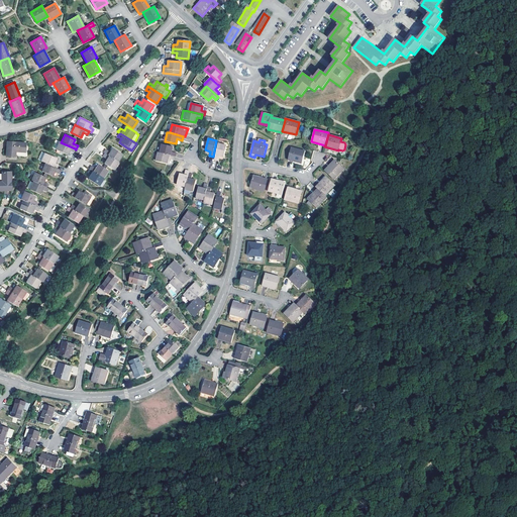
[(75,148),(61,142),(60,141),(56,149),(68,154),(69,151),(70,150),(73,151),(75,148)]
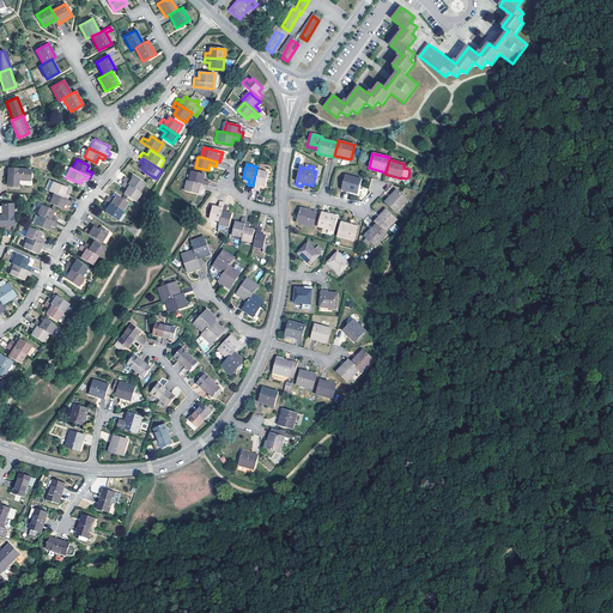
[(30,170),(8,169),(7,184),(18,186),(18,180),(29,180),(30,170)]
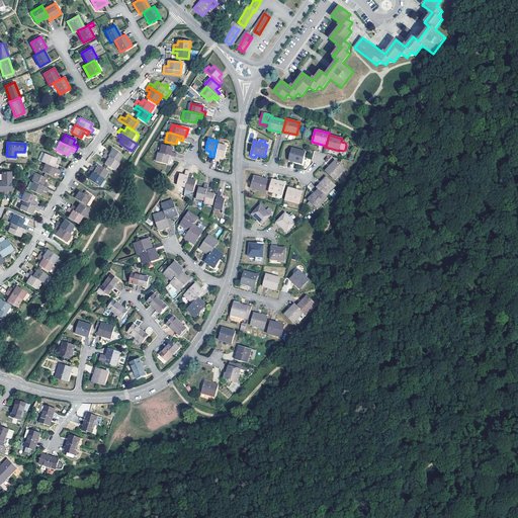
[(219,144),(214,160),(218,161),(220,156),(224,157),(227,146),(219,144)]
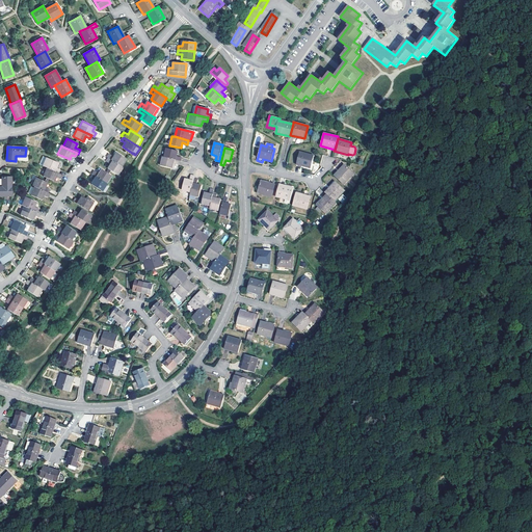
[(180,161),(181,161),(181,157),(177,156),(178,151),(166,149),(164,157),(180,161)]
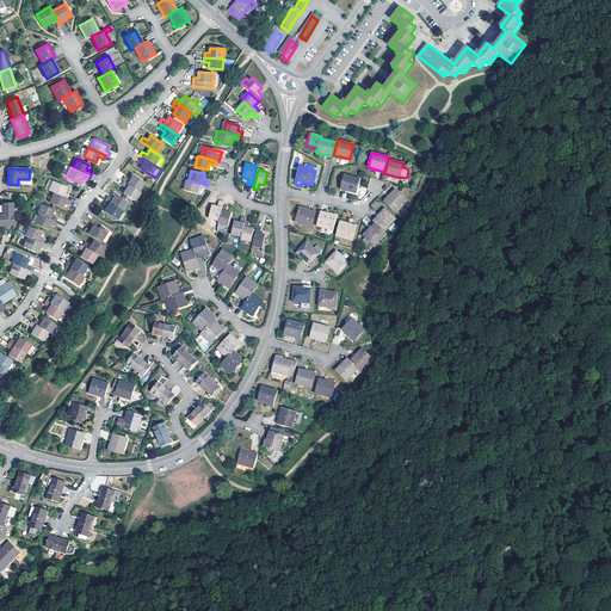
[(123,180),(124,181),(139,191),(144,181),(134,174),(130,179),(125,177),(123,180)]
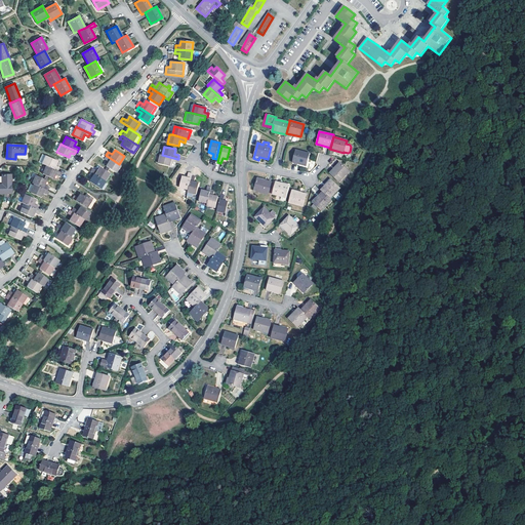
[(295,150),(292,162),(300,164),(307,166),(310,154),(295,150)]
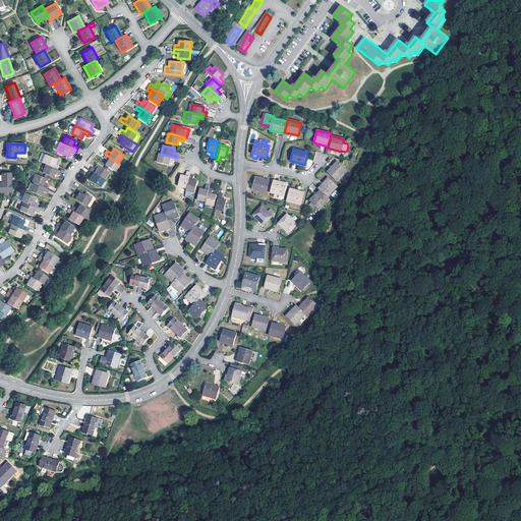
[(38,161),(46,164),(57,169),(58,166),(55,164),(57,160),(41,153),(38,161)]
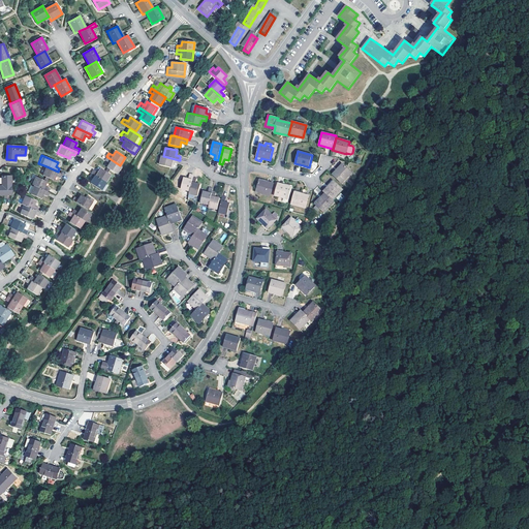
[(179,160),(163,156),(162,156),(159,165),(170,167),(173,162),(178,164),(179,160)]
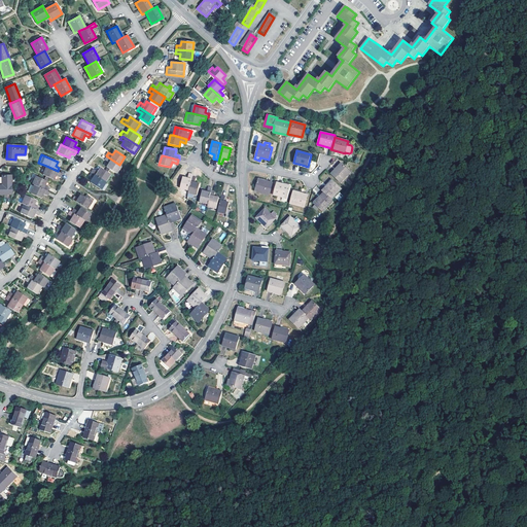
[(119,165),(107,156),(104,160),(109,163),(106,167),(107,167),(109,169),(115,173),(121,166),(119,165)]
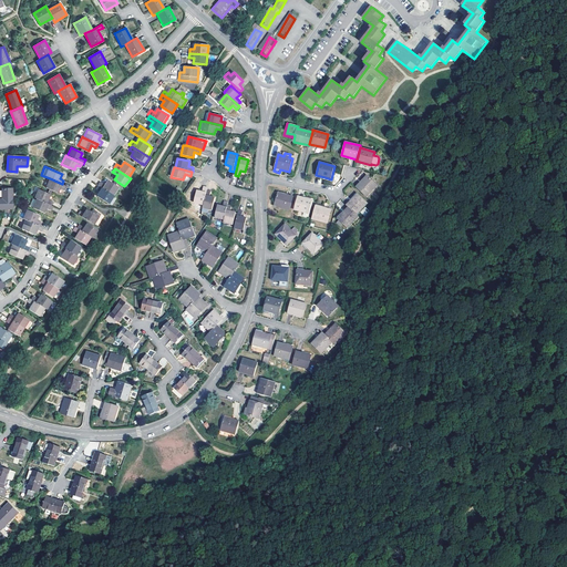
[(367,176),(356,187),(366,197),(377,185),(367,176)]
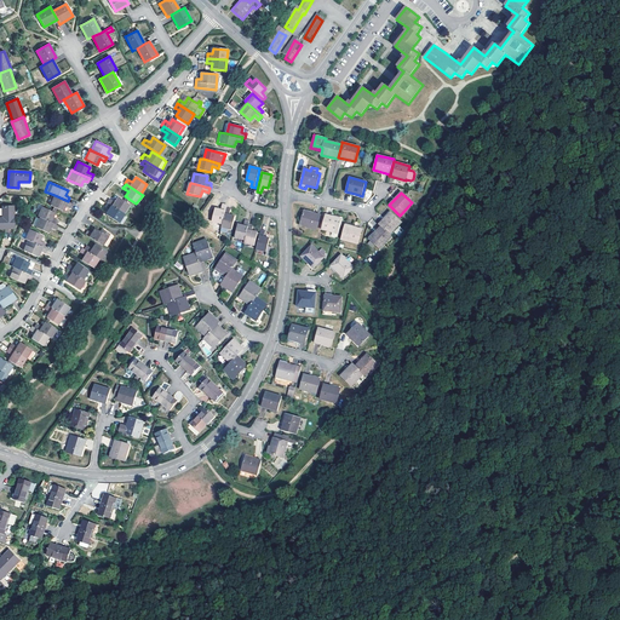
[(68,201),(55,195),(50,205),(62,211),(65,206),(70,208),(73,204),(68,201)]
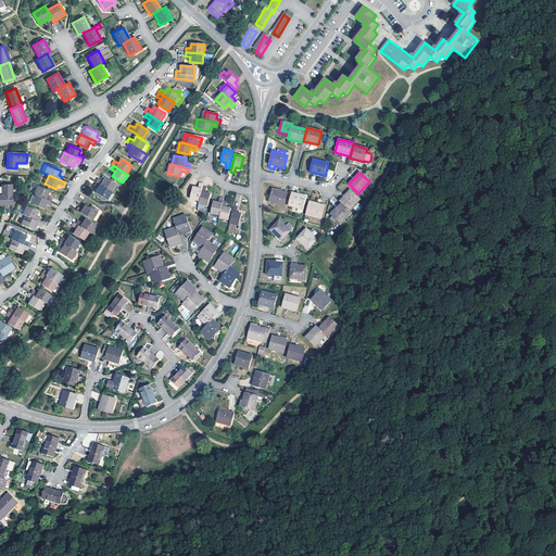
[(96,181),(111,191),(116,184),(113,181),(111,180),(105,176),(103,180),(103,181),(98,178),(96,181)]
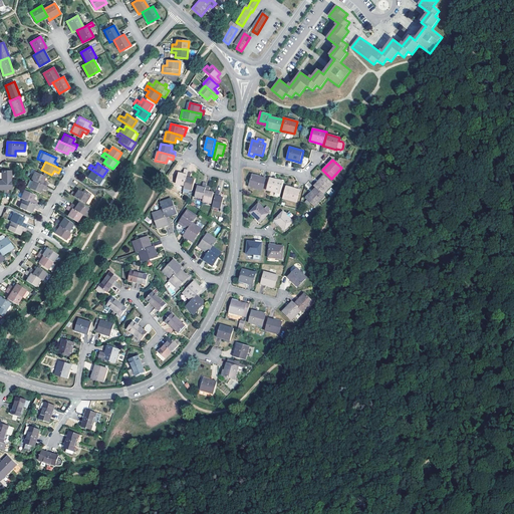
[(102,177),(88,168),(86,172),(90,174),(87,178),(98,185),(103,178),(102,177)]
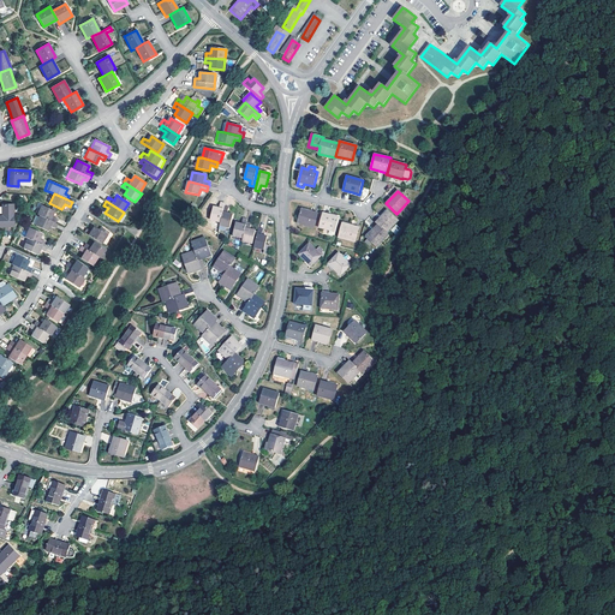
[(210,220),(220,222),(225,207),(225,203),(221,202),(219,208),(218,208),(213,207),(210,220)]
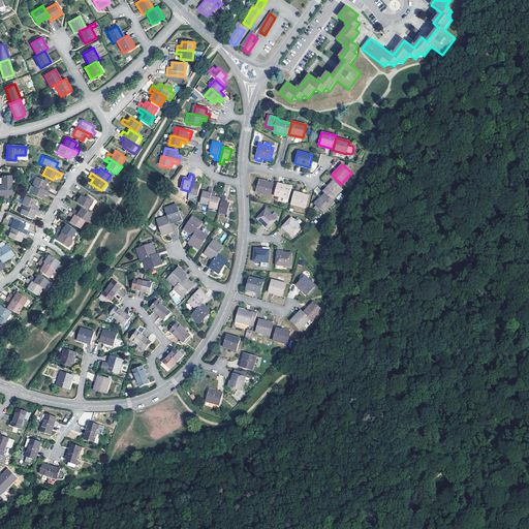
[(6,197),(6,194),(11,194),(10,176),(2,177),(2,184),(2,186),(0,185),(0,194),(3,195),(3,197),(6,197)]
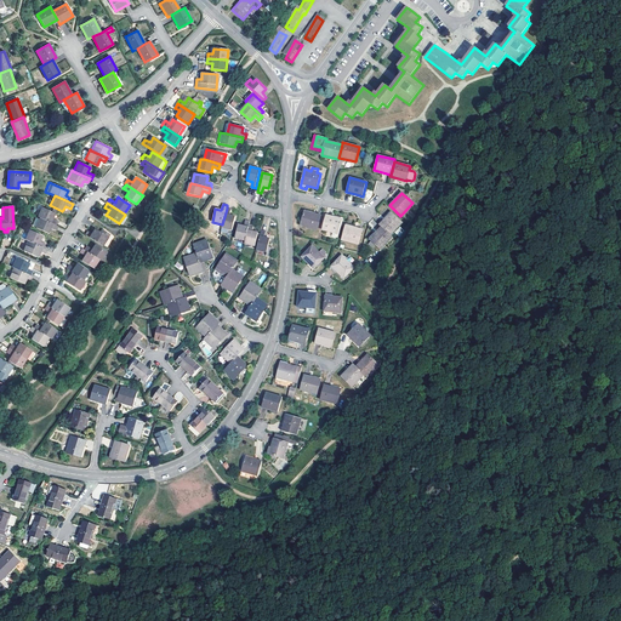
[(43,208),(38,217),(40,217),(56,224),(57,221),(52,218),(55,212),(43,208)]
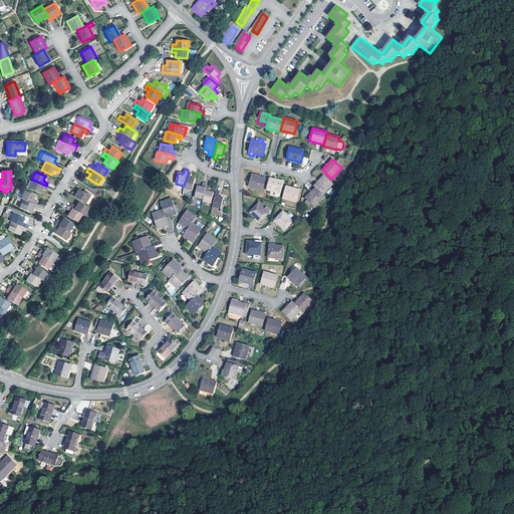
[(188,173),(184,186),(184,188),(193,190),(195,180),(191,179),(190,178),(191,174),(188,173)]
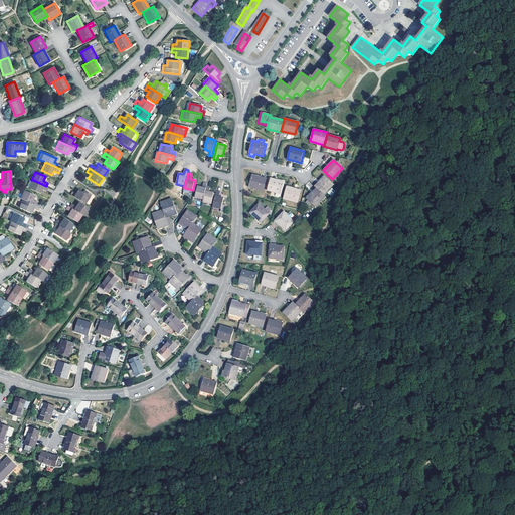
[(252,175),(249,187),(263,191),(266,179),(252,175)]
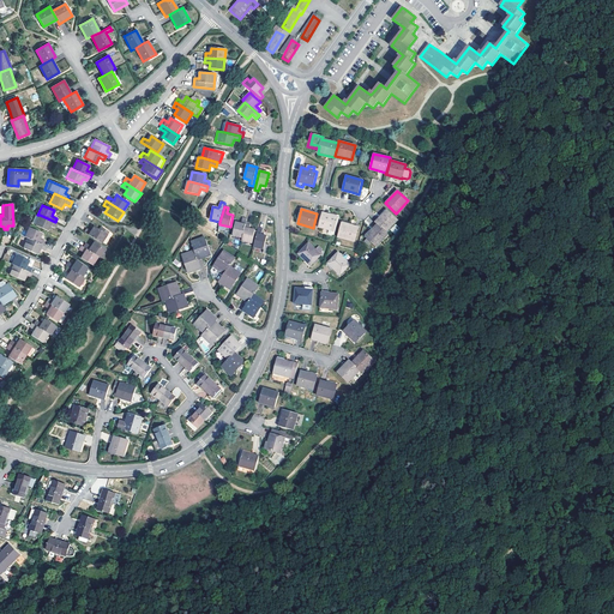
[(386,210),(375,222),(377,224),(386,233),(397,221),(386,210)]
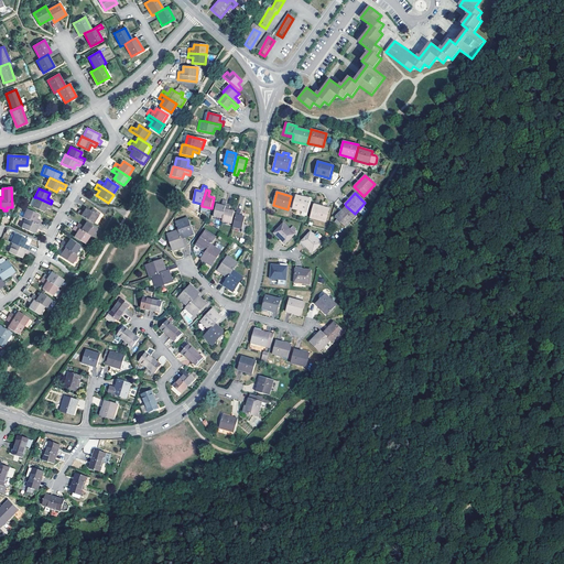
[(296,195),(292,208),(307,213),(311,199),(296,195)]
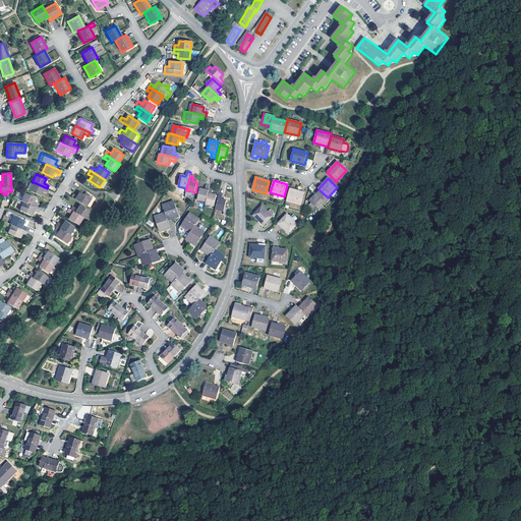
[(47,188),(34,182),(30,190),(33,192),(35,193),(40,195),(43,191),(47,193),(49,189),(47,188)]
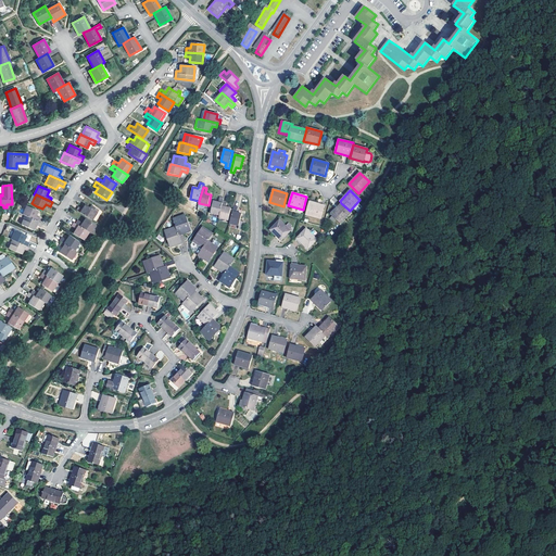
[(210,213),(219,215),(223,201),(224,198),(219,198),(218,203),(213,201),(210,213)]
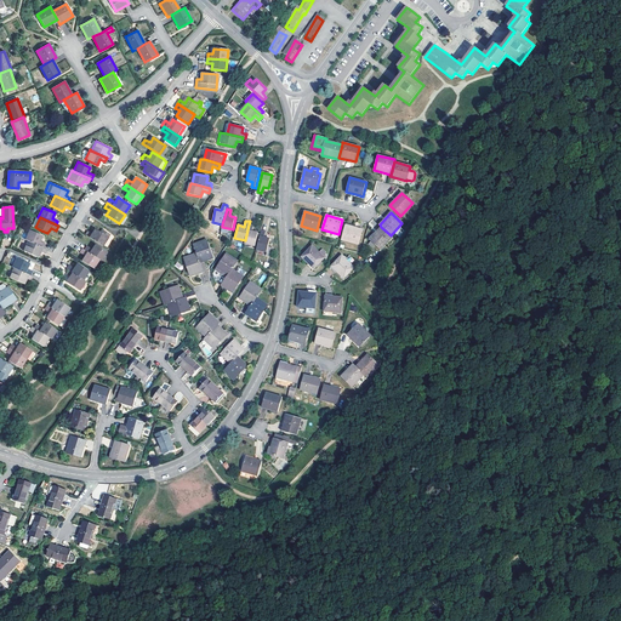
[(249,224),(245,240),(244,244),(255,246),(258,233),(252,232),(254,226),(249,224)]
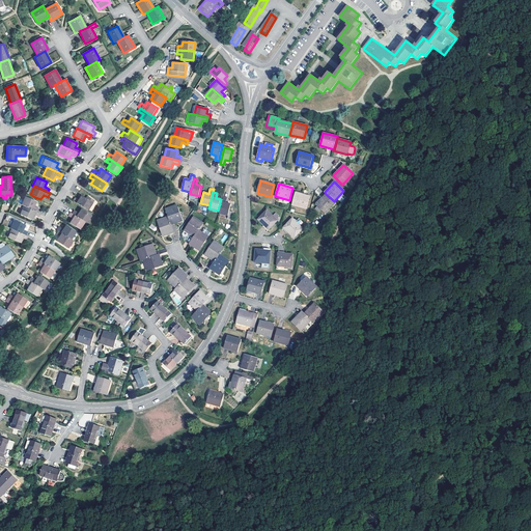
[(296,192),(292,205),(306,208),(310,196),(296,192)]
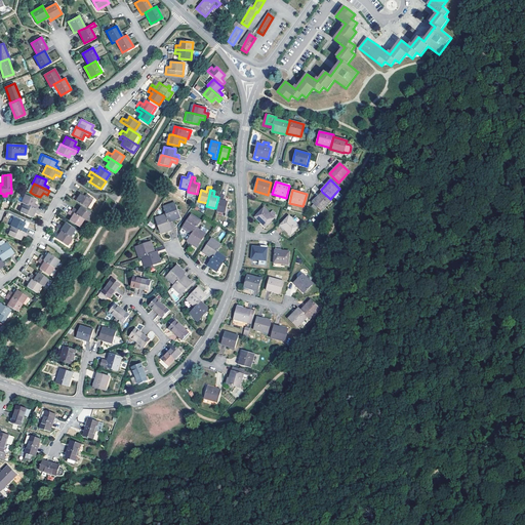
[(330,199),(322,192),(313,202),(322,211),(331,201),(330,199)]
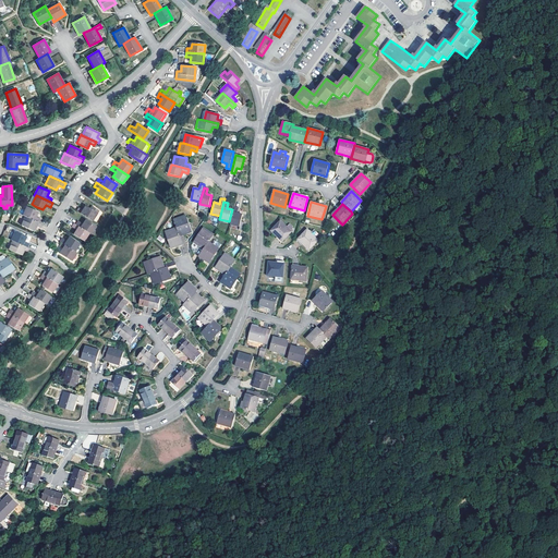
[(79,207),(76,210),(92,221),(97,213),(85,205),(82,209),(79,207)]
